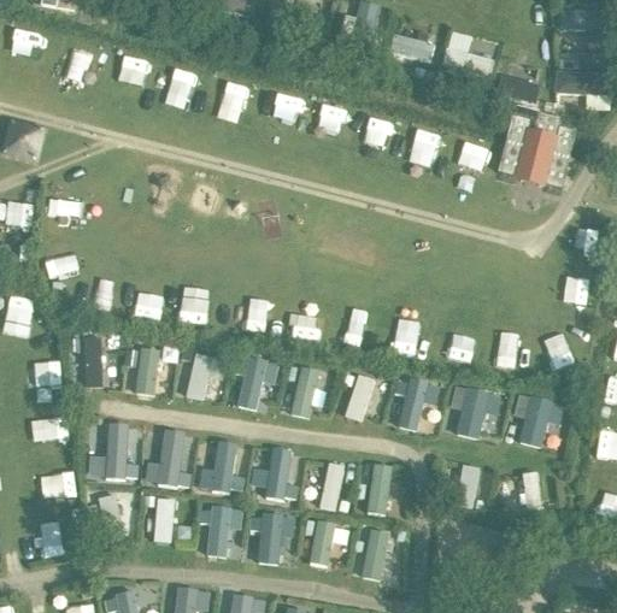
[(563,189),(577,131),(558,127),(559,122),(533,116),(532,121),(512,116),(499,174),(563,189)]
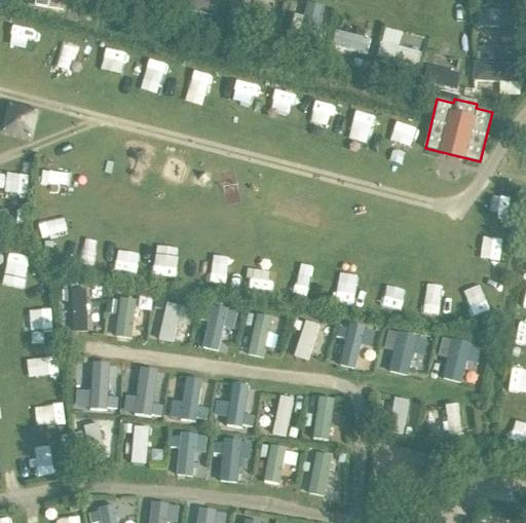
[(86,287),(71,287),(73,330),(87,330),(86,287)]
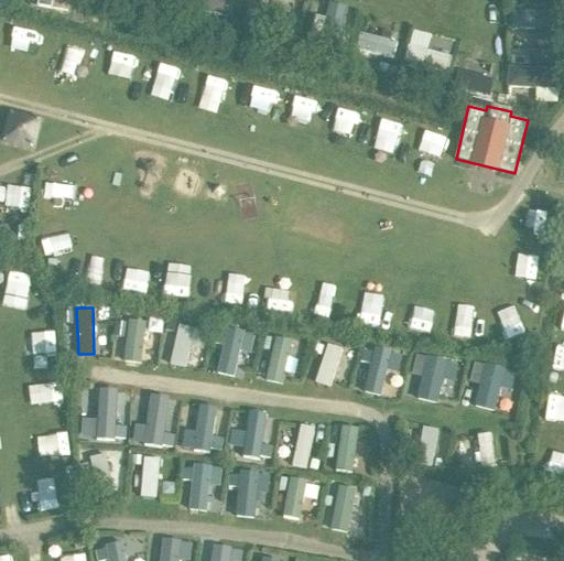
[(120,332),(127,333),(123,359),(140,360),(145,319),(129,317),(128,321),(121,320),(120,332)]
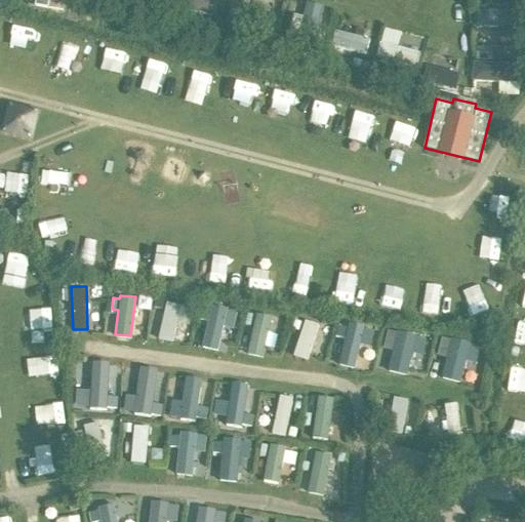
[(166,299),(158,336),(172,339),(180,303),(166,299)]
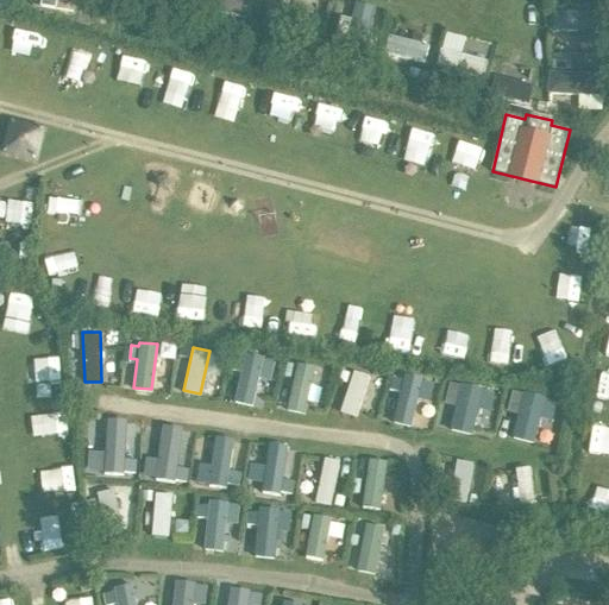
[(246,351),(236,394),(250,397),(261,354),(246,351)]
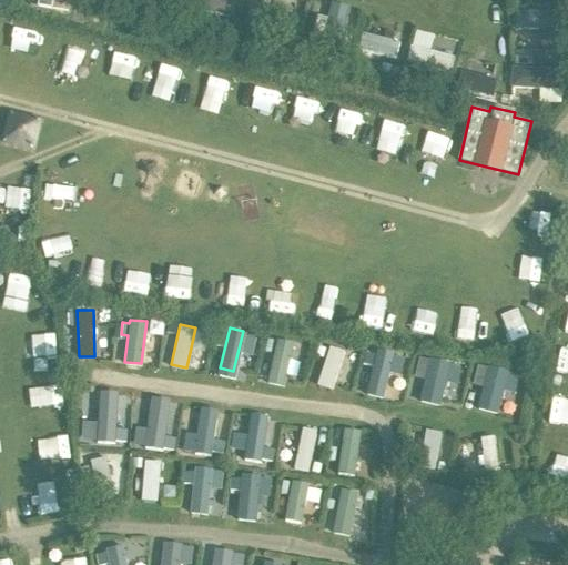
[(277,338),(267,381),(284,385),(294,341),(277,338)]
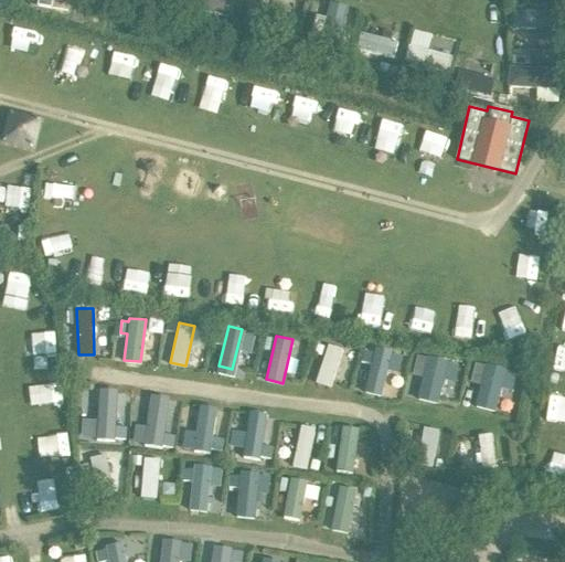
[(329,343),(316,382),(331,386),(343,348),(329,343)]
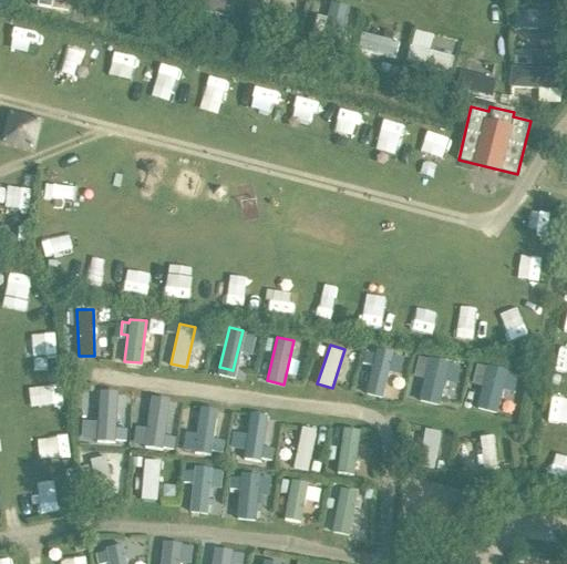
[(377,352),(366,389),(379,392),(390,357),(377,352)]
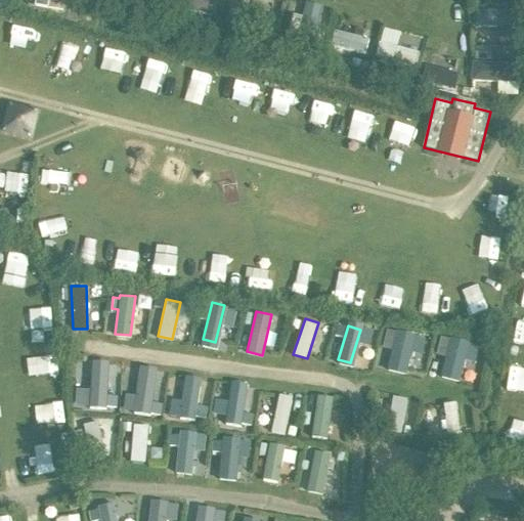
[(396,332),(386,367),(398,372),(409,335),(396,332)]
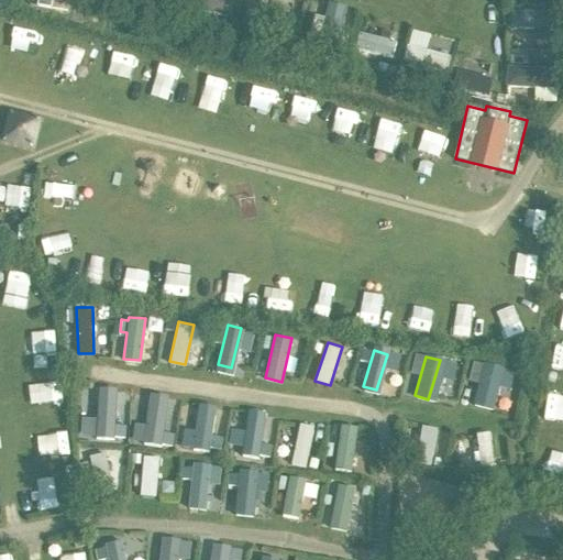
[(478,364),(465,399),(479,405),(493,371),(478,364)]
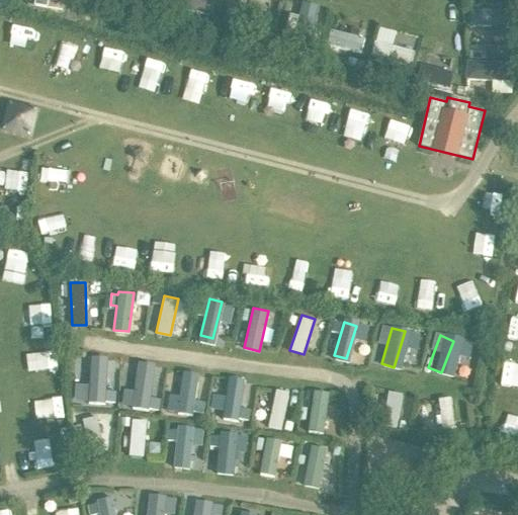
[(89,402),(104,403),(106,365),(92,364),(89,402)]
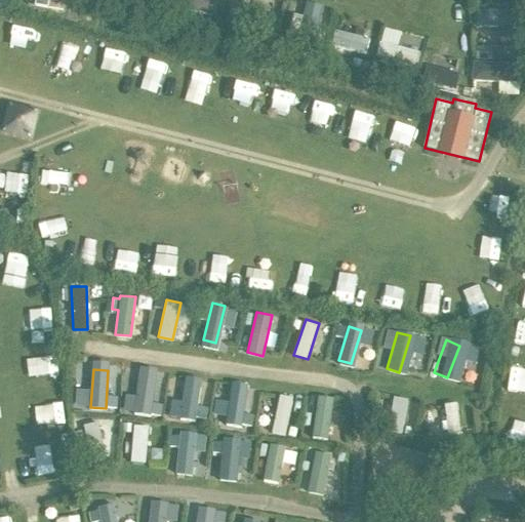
[(142,373),(137,411),(152,413),(156,375),(142,373)]
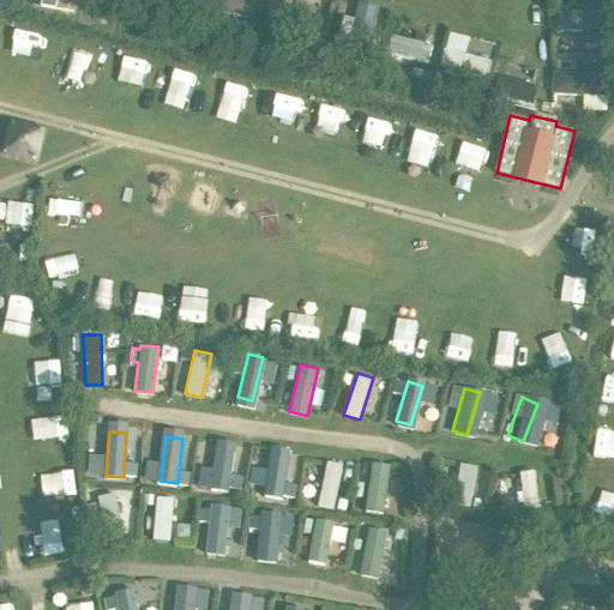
[(214,490),(229,493),(235,448),(220,446),(214,490)]
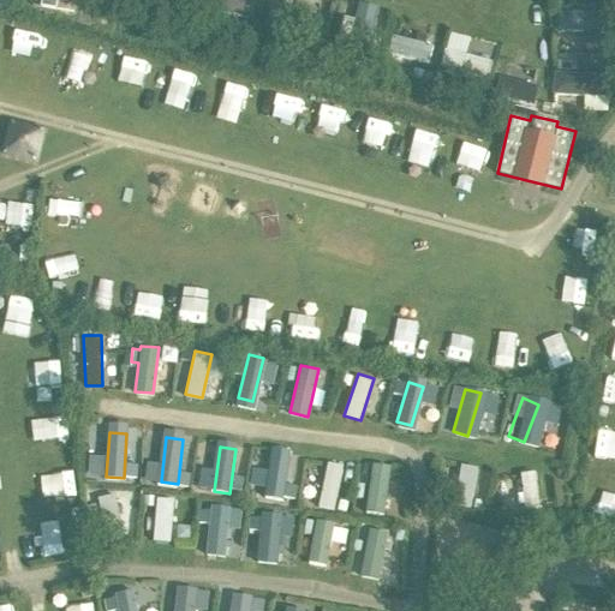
[(264,493),(281,497),(290,459),(273,455),(264,493)]
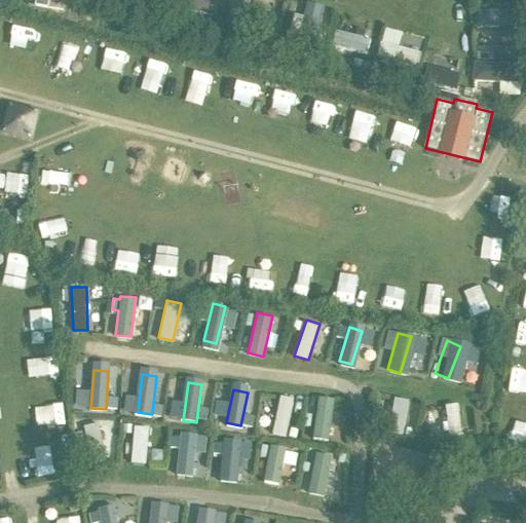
[(280,394),(275,416),(269,415),(267,422),(273,424),(272,431),(286,434),(294,397),(280,394)]
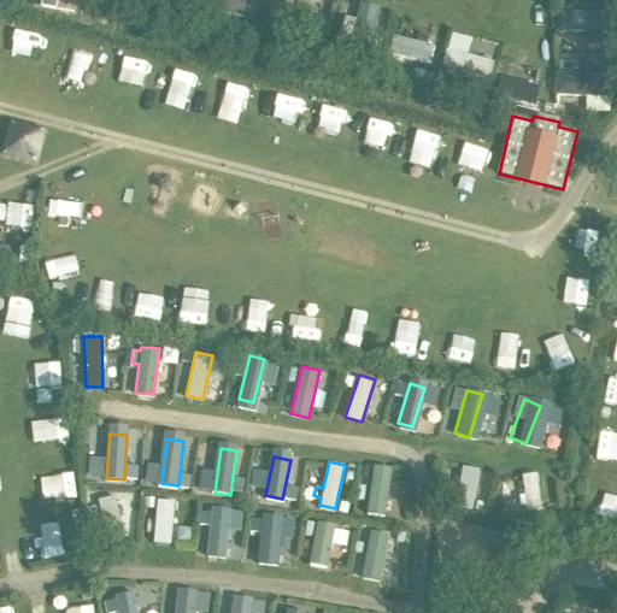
[(374,463),(370,490),(359,489),(358,504),(368,505),(366,511),(386,514),(392,465),(374,463)]
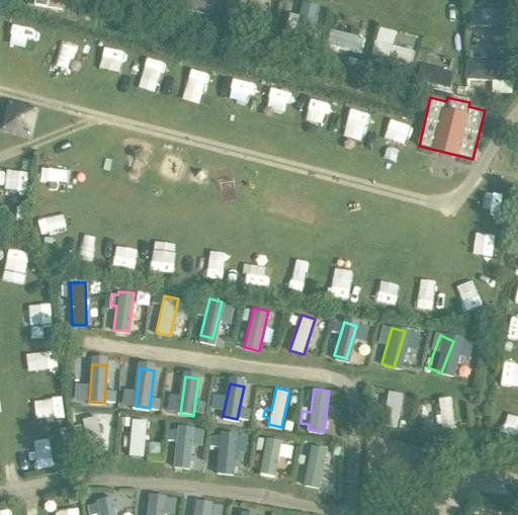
[(382,425),(397,427),(403,393),(389,391),(382,425)]
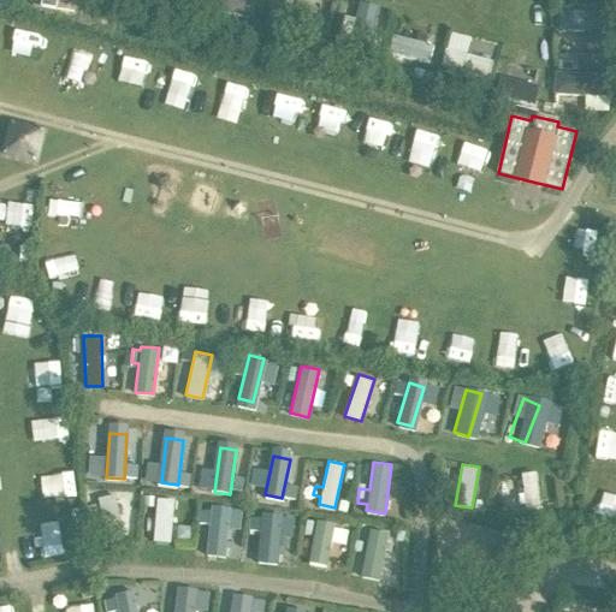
[(537,471),(521,473),(526,510),(540,507),(537,471)]
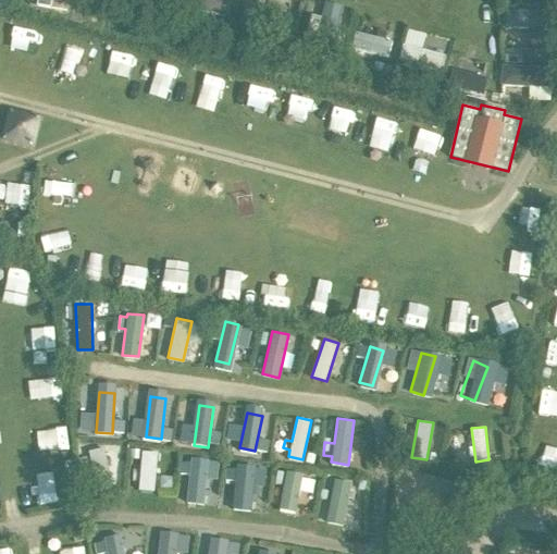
[(98,489),(113,485),(103,447),(88,451),(98,489)]
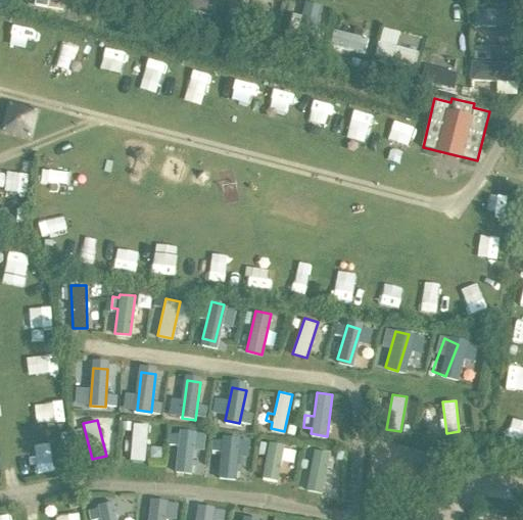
[(131,460),(145,461),(148,424),(134,423),(131,460)]
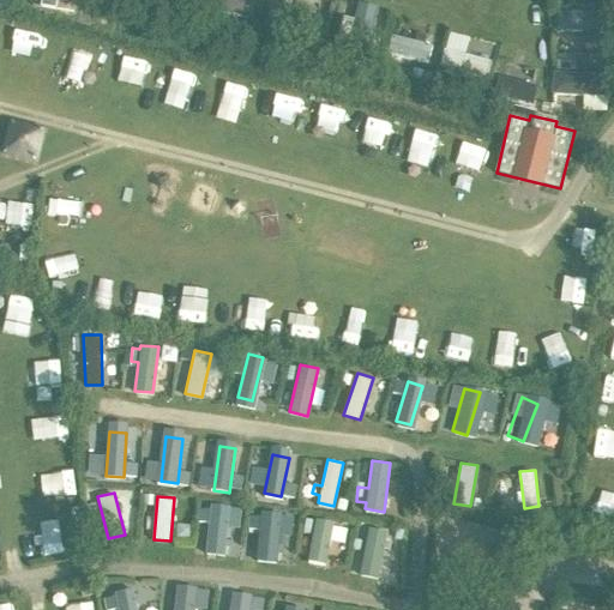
[(258,547),(272,549),(280,513),(265,509),(258,547)]
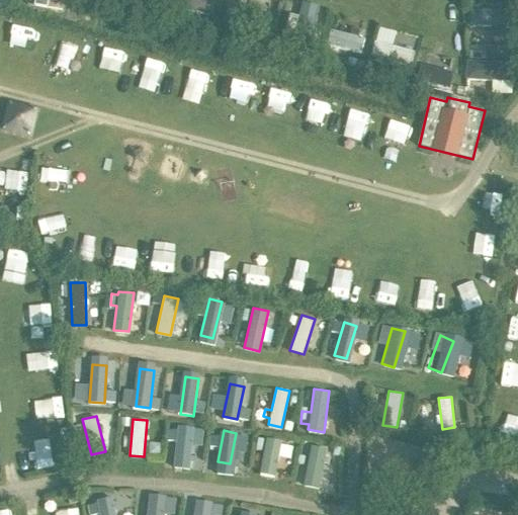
[(260,470),(274,474),(281,439),(265,436),(260,470)]
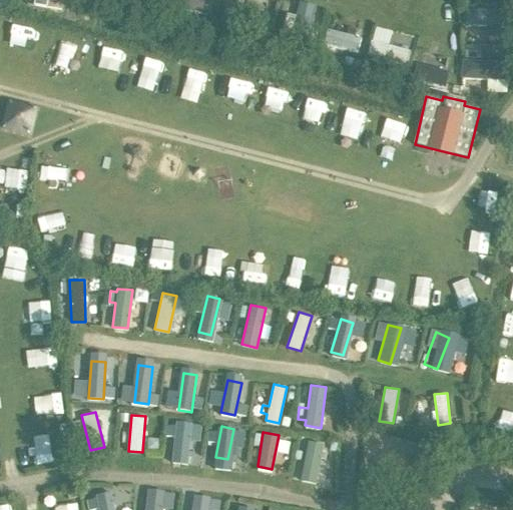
[(301,479),(315,482),(323,442),(308,439),(301,479)]
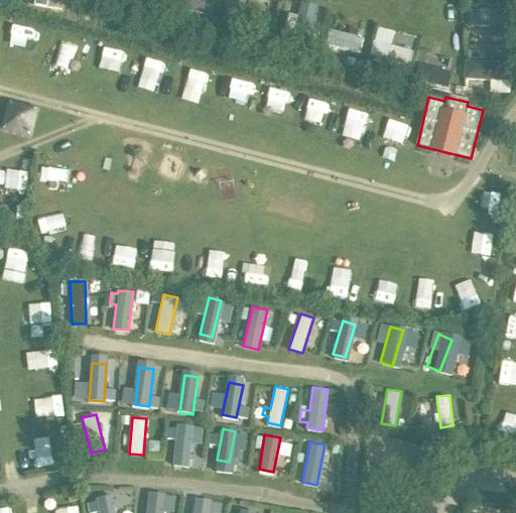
[(99,496),(101,512),(116,512),(113,494),(99,496)]
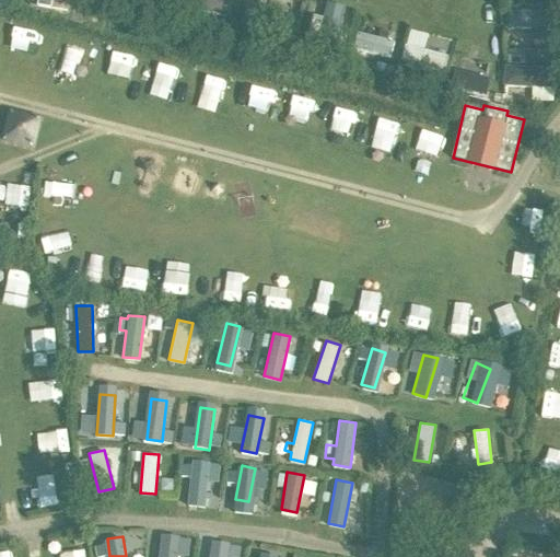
[(165,542),(162,556),(177,556),(179,544),(165,542)]
